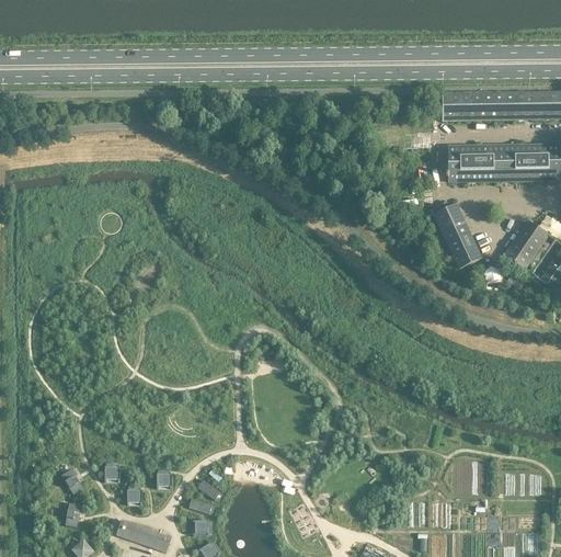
[(560,116),(560,88),(442,91),(442,118),(560,116)]
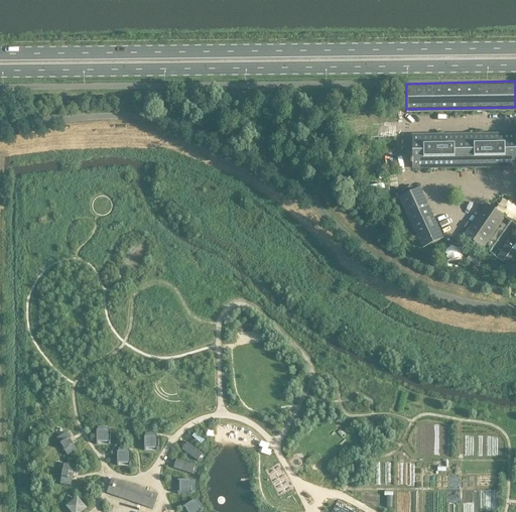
[(514,163),(514,131),(412,133),(412,164),(514,163)]
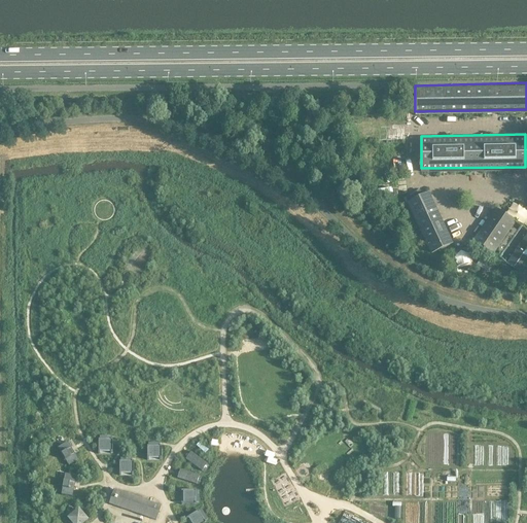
[(451,240),(427,189),(422,192),(420,186),(405,193),(408,199),(431,249),(451,240)]
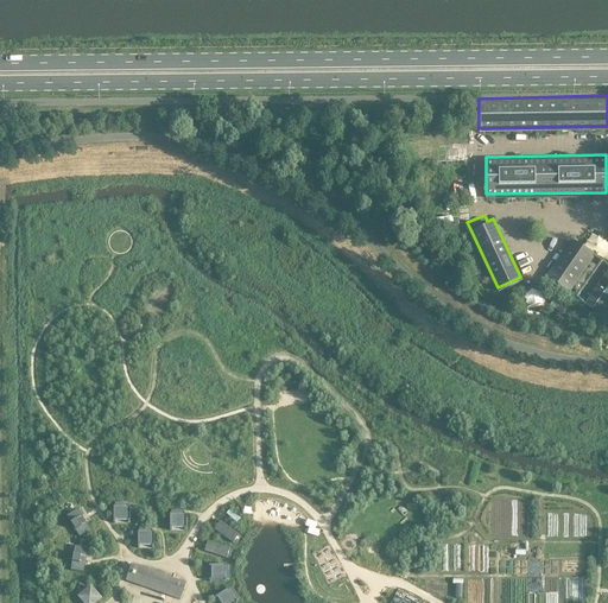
[(568,289),(593,252),(571,237),(546,274),(568,289)]
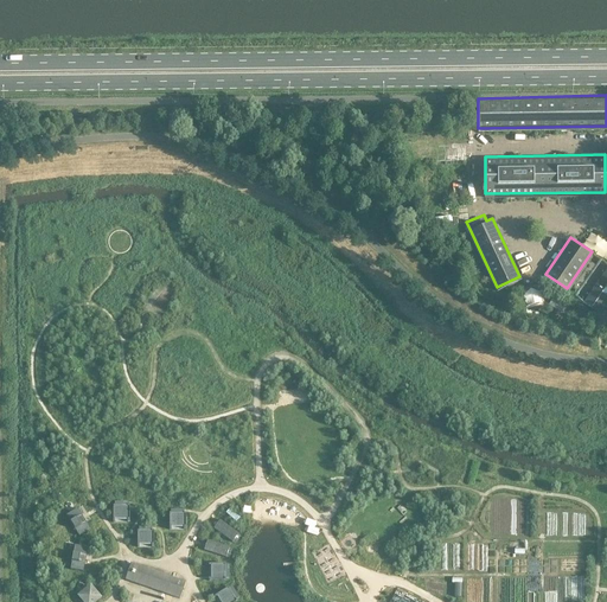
[(599,309),(606,298),(606,264),(583,299),(599,309)]
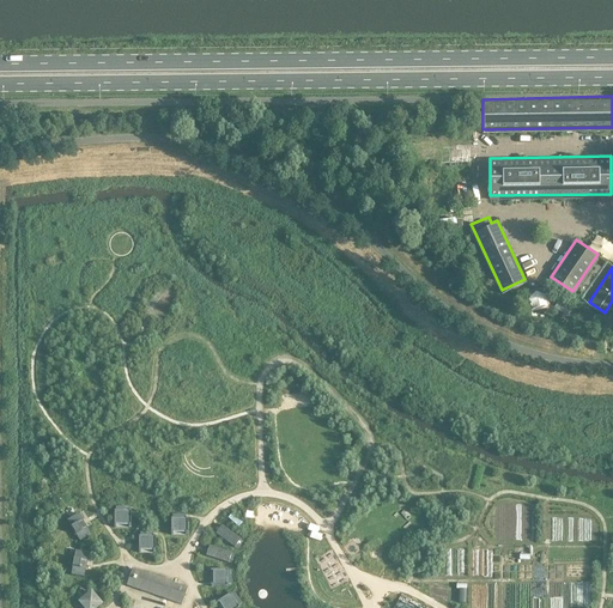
[(545,273),(529,277),(530,283),(546,279),(545,273)]
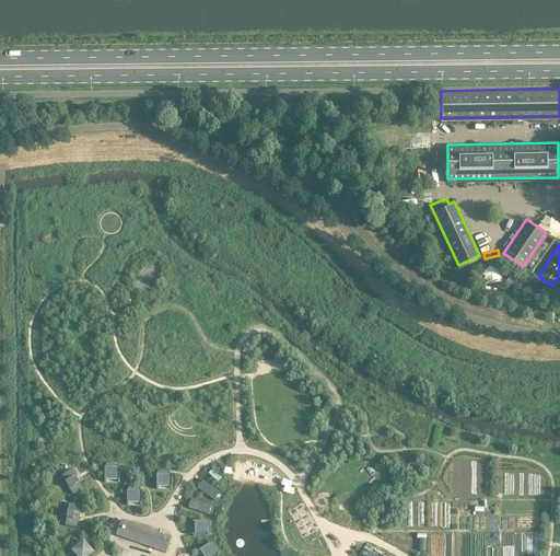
[(119,463),(118,463),(105,463),(104,463),(104,478),(106,478),(106,476),(117,476),(117,478),(119,478),(119,463)]
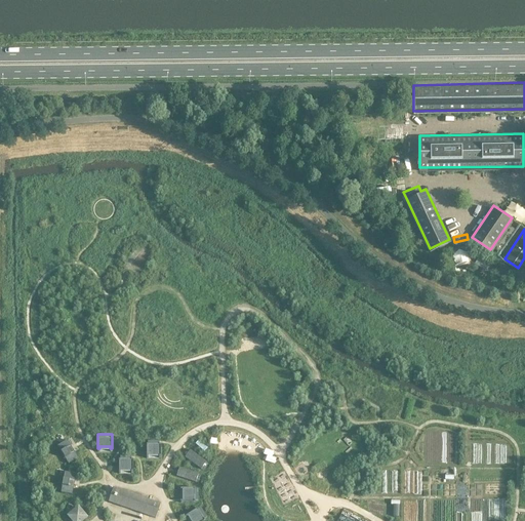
[(78,454),(74,448),(67,436),(57,442),(69,461),(78,454)]
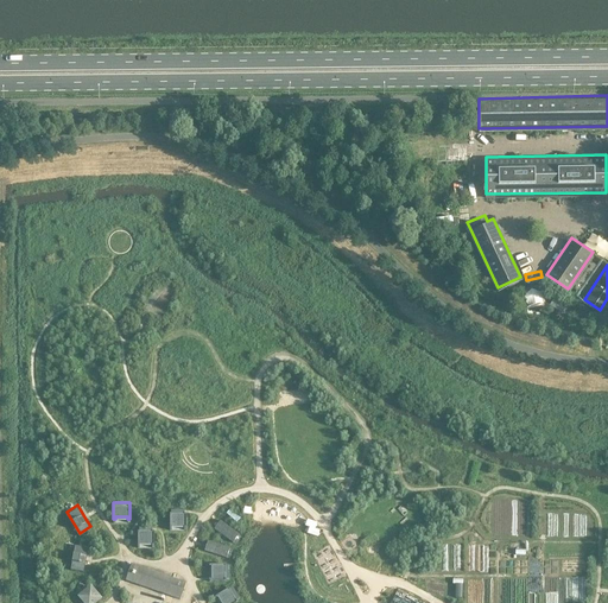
[(187,509),(184,509),(171,509),(170,509),(170,526),(171,526),(171,524),(184,524),(184,526),(187,526),(187,509)]
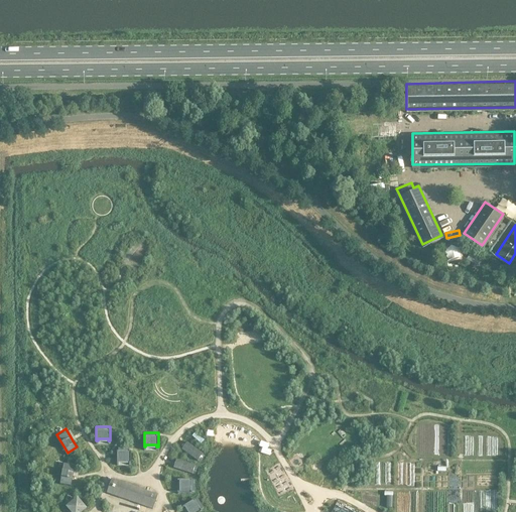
[(259,446),(268,451),(272,440),(263,437),(259,446)]
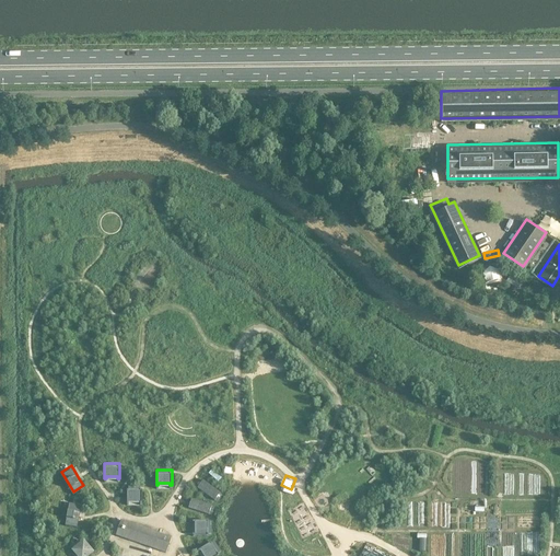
[(202,476),(202,477),(197,484),(214,497),(214,496),(220,489),(202,476)]
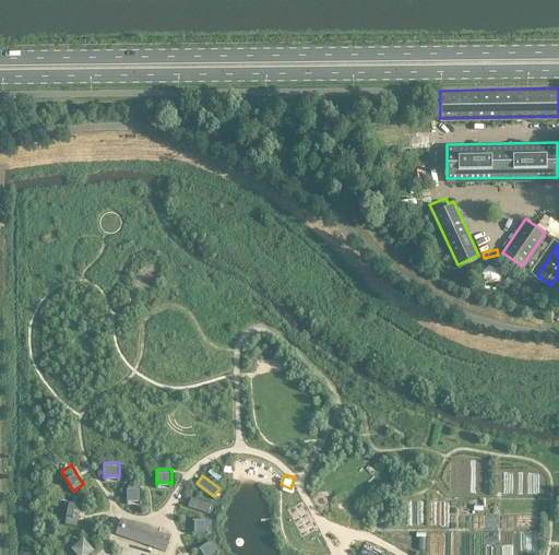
[(142,485),(140,485),(128,485),(127,485),(127,500),(128,500),(128,498),(140,498),(140,500),(142,500),(142,485)]
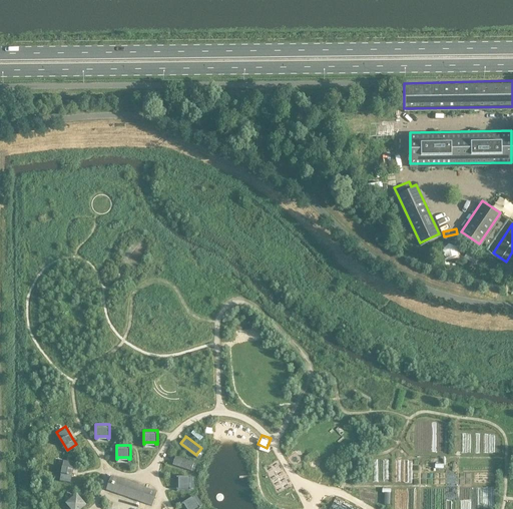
[(191,467),(193,460),(193,459),(175,453),(174,454),(172,461),(172,462),(190,468),(191,467)]
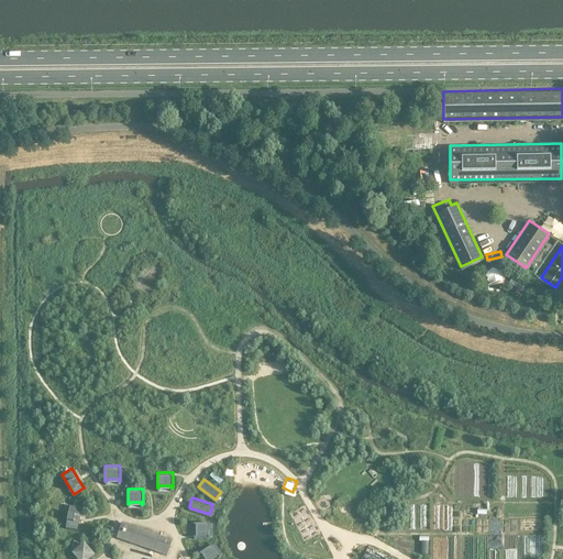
[(501,500),(475,501),(475,514),(501,514),(501,500)]
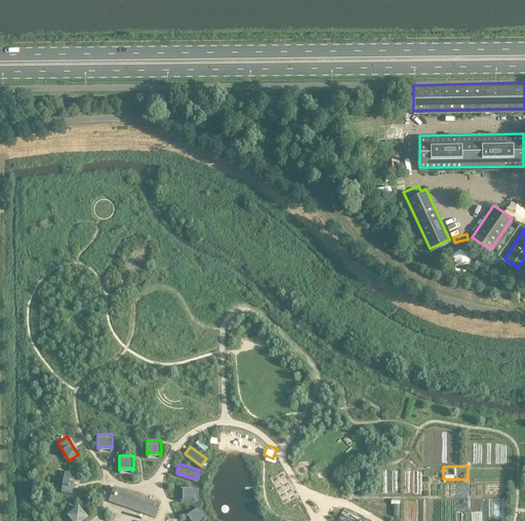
[(73,484),(76,470),(65,468),(61,489),(72,491),(73,484)]
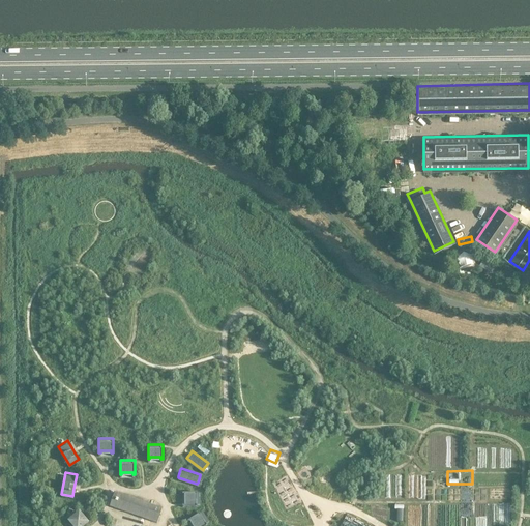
[(197,502),(197,491),(197,489),(182,489),(182,491),(184,491),(184,502),(182,502),(182,503),(197,503),(197,502)]
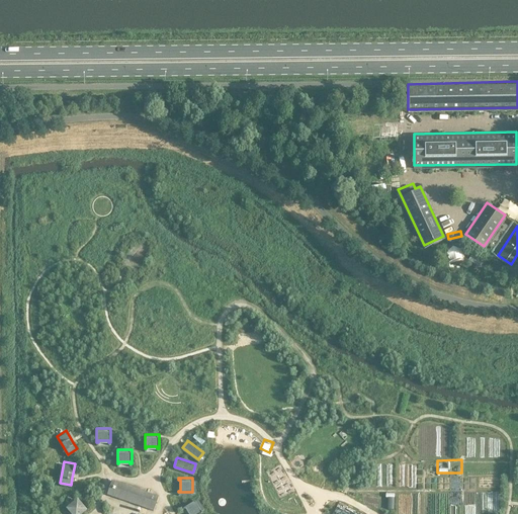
[(158,493),(152,491),(147,490),(117,479),(115,485),(113,485),(112,487),(114,488),(112,493),(142,504),(147,505),(153,508),(158,493)]
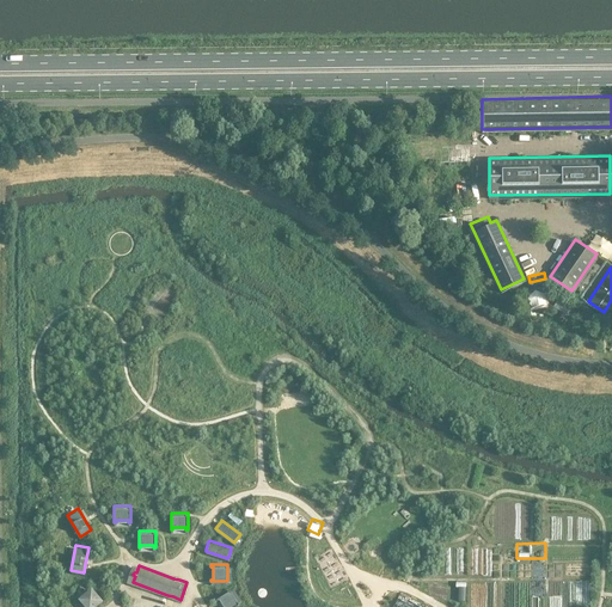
[(90,606),(101,599),(93,589),(91,587),(79,596),(87,606),(90,606)]
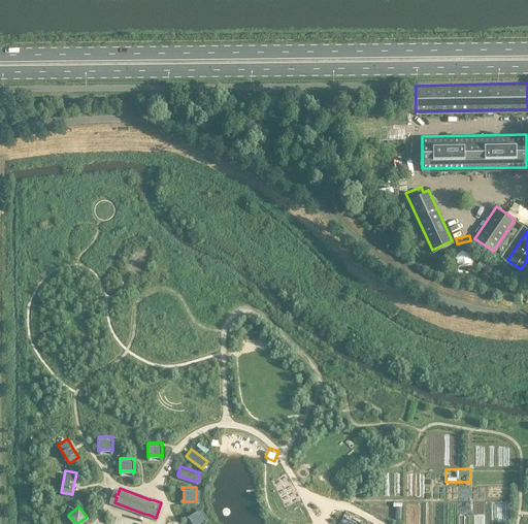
[(205,519),(199,509),(198,508),(187,515),(187,517),(189,515),(194,523),(199,523),(206,520),(205,519)]
